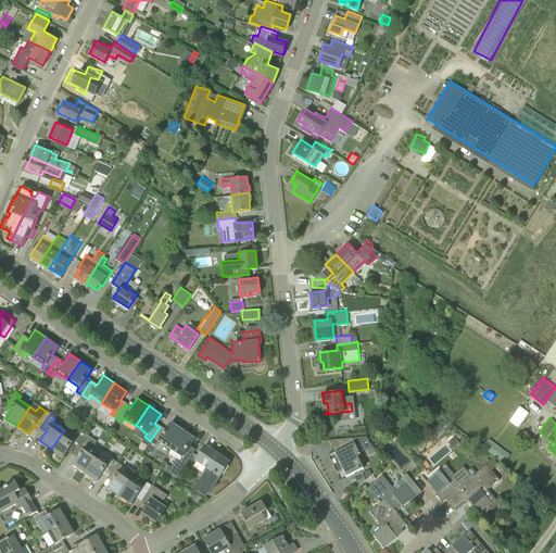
[(169,448),(184,428),(172,420),(165,430),(160,427),(150,441),(156,444),(159,440),(169,448)]
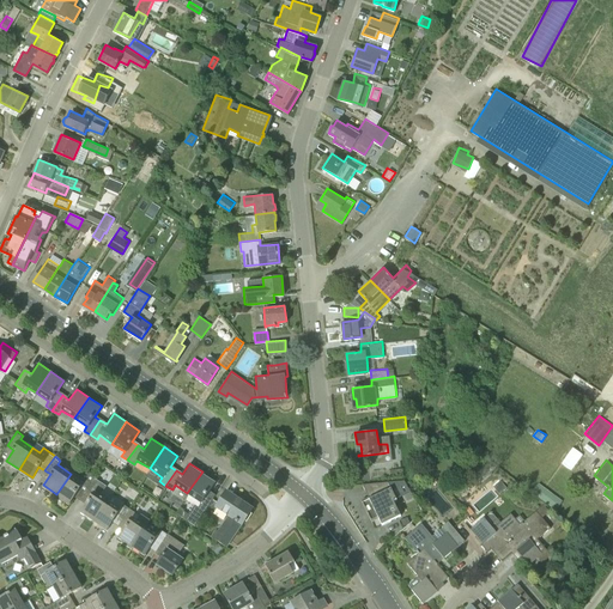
[(91,481),(97,473),(96,472),(92,476),(89,473),(83,482),(71,474),(56,494),(70,503),(77,492),(83,495),(92,481),(91,481)]
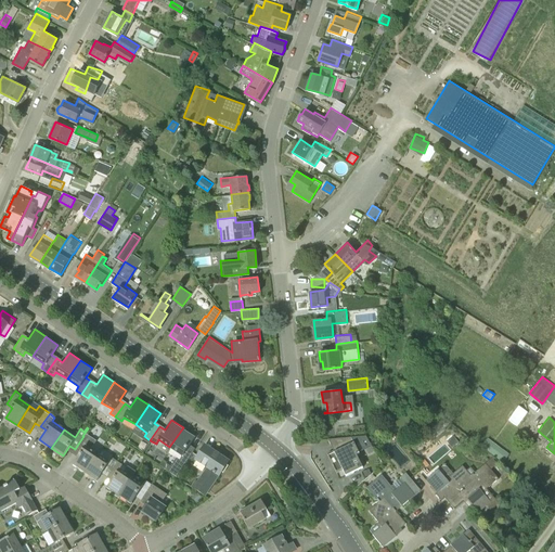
[(182,456),(189,446),(195,436),(183,427),(169,447),(178,452),(182,456)]
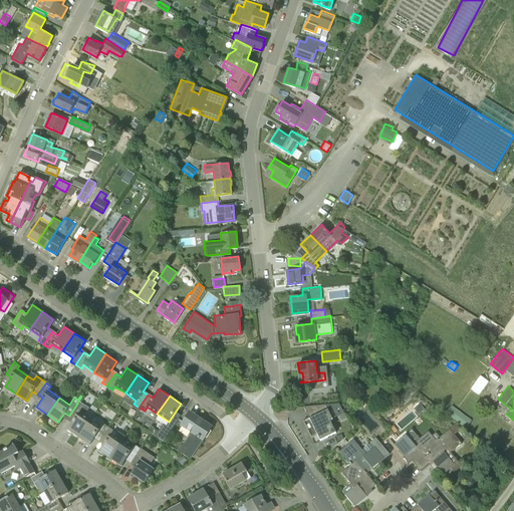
[(79,436),(90,419),(80,411),(82,408),(77,404),(69,416),(74,420),(68,429),(79,436)]
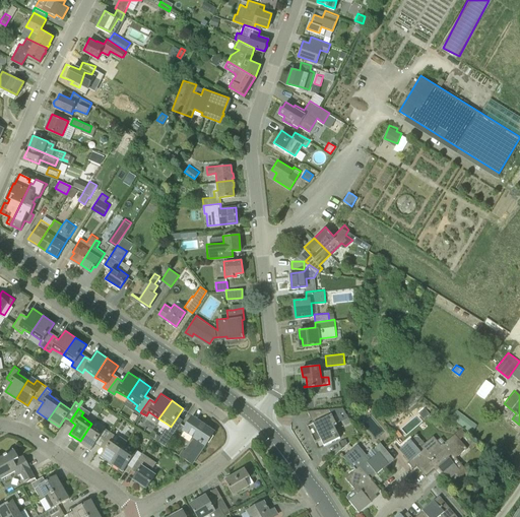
[(476,424),(457,409),(451,416),(471,432),(476,424)]
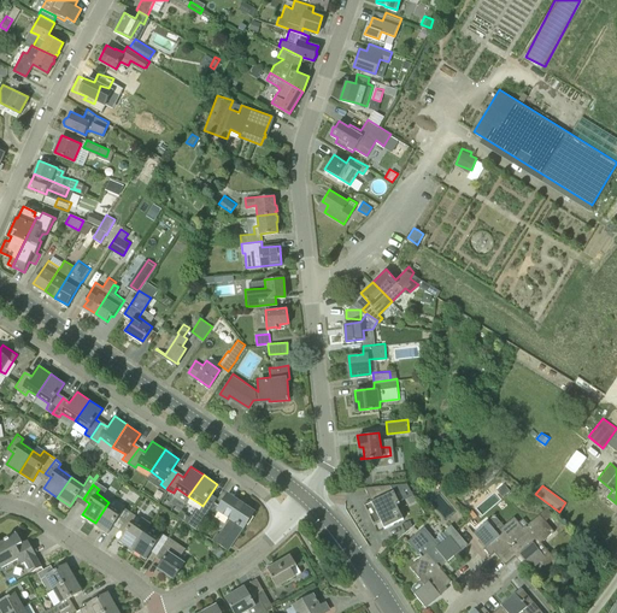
[(210,519),(222,528),(213,540),(228,549),(244,525),(254,510),(228,493),(210,519)]
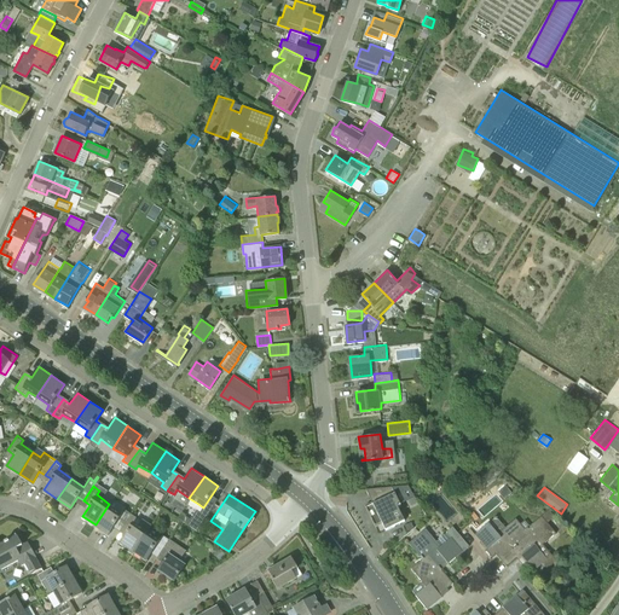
[(397,503),(393,495),(375,504),(386,528),(405,518),(398,502),(397,503)]
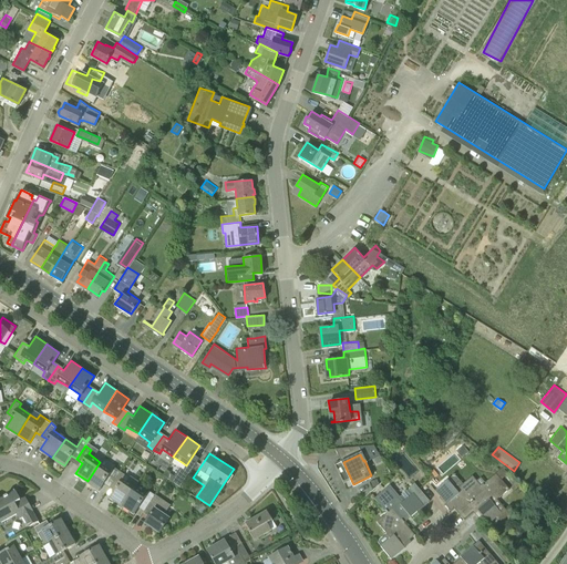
[(188,473),(197,459),(193,455),(186,465),(182,462),(171,479),(181,485),(188,473)]
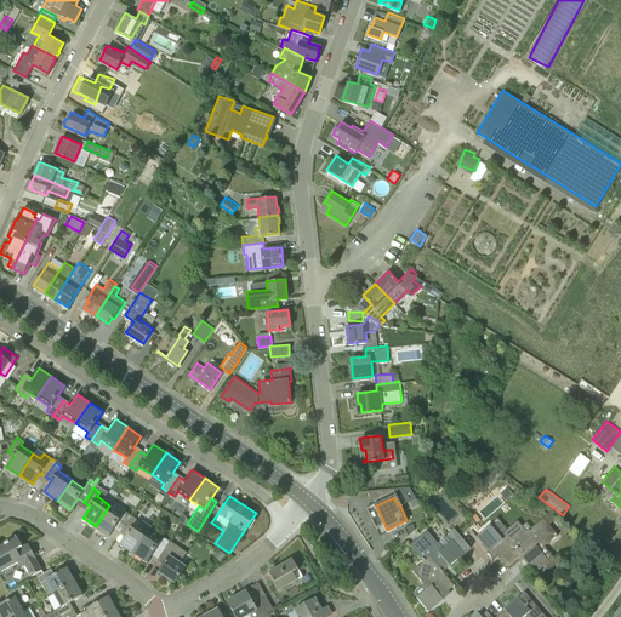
[(123,514),(109,506),(96,526),(108,535),(115,524),(121,527),(131,513),(125,509),(123,514)]
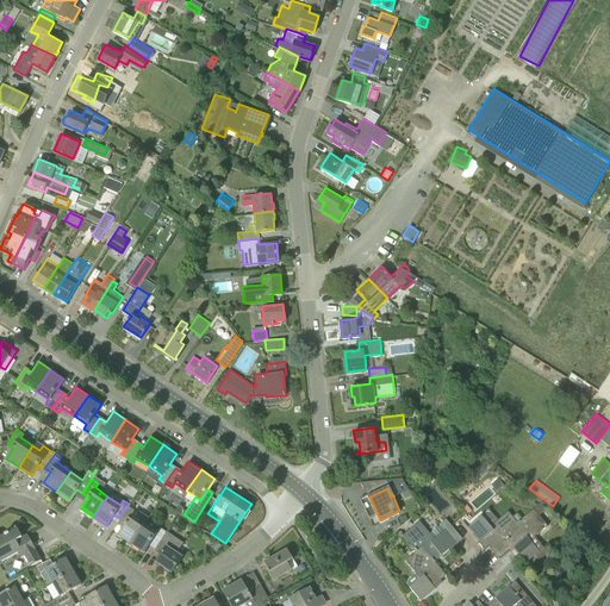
[(131,542),(145,522),(132,513),(136,508),(129,504),(119,518),(124,522),(118,532),(131,542)]
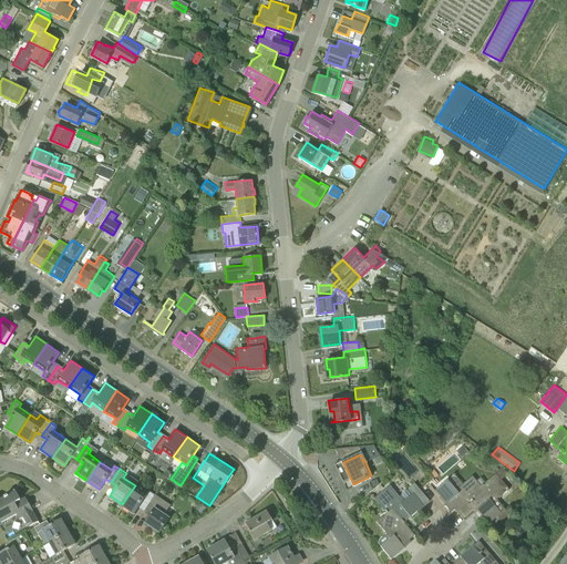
[(509,512),(505,508),(496,498),(508,486),(495,471),(485,481),(481,484),(485,490),(459,512),(465,519),(477,508),(488,521),(497,514),(502,520),(509,512)]
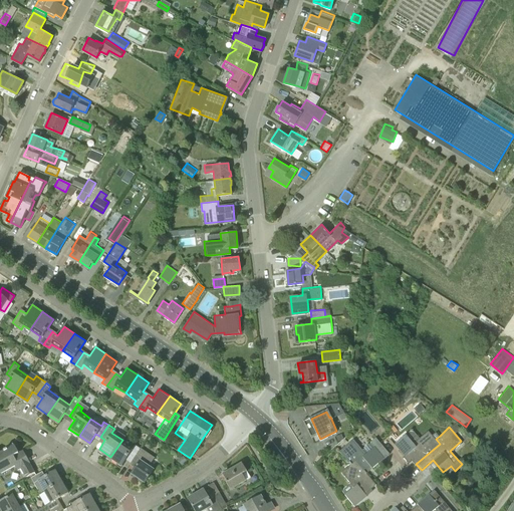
[(420,437),(413,429),(413,428),(411,428),(411,429),(395,442),(405,455),(407,453),(416,464),(440,444),(436,439),(440,436),(436,431),(432,434),(428,429),(420,437)]
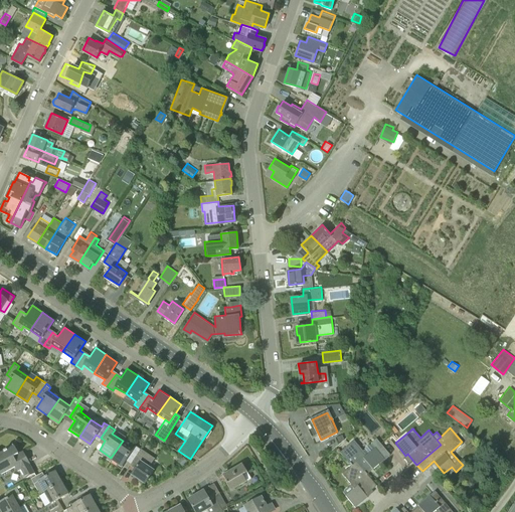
[(380,442),(376,437),(362,449),(354,439),(343,449),(339,444),(336,446),(351,464),(352,465),(357,461),(365,470),(371,465),(373,468),(390,453),(388,451),(393,447),(386,438),(380,442)]
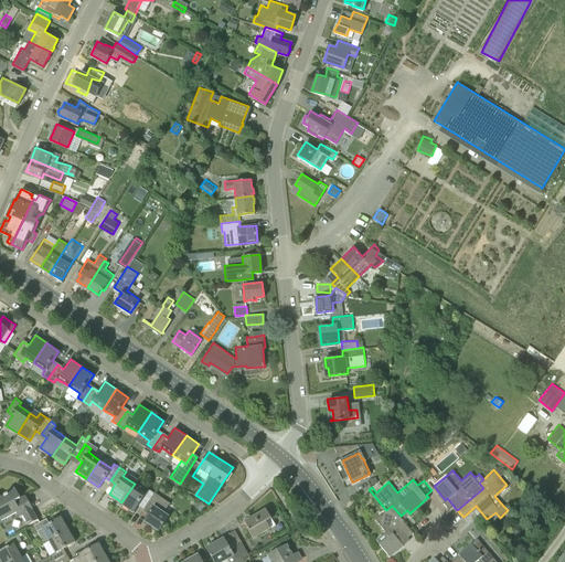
[(146,491),(135,484),(121,502),(132,510),(140,500),(146,505),(155,491),(149,487),(146,491)]
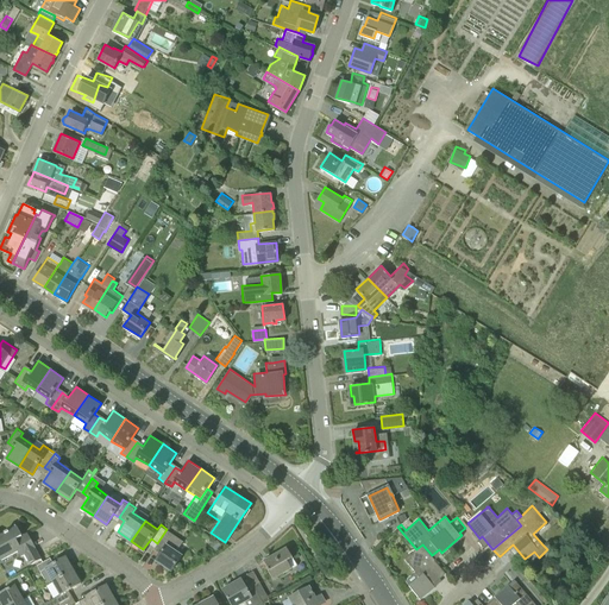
[(22,535),(16,523),(14,523),(16,525),(0,533),(0,558),(17,549),(20,554),(24,553),(30,562),(41,558),(26,533),(22,535)]
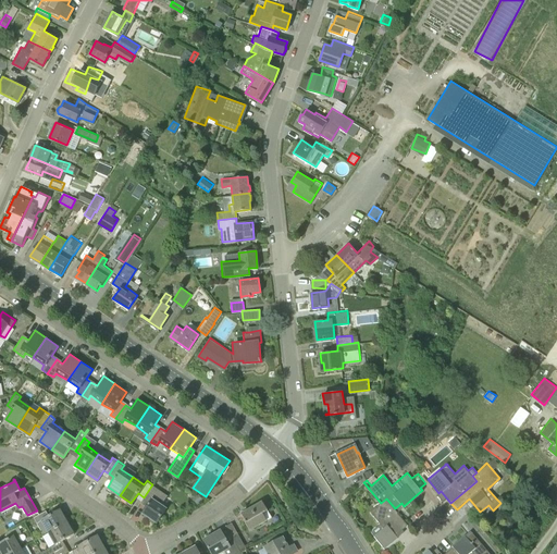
[(168,494),(152,483),(152,484),(144,497),(140,501),(147,505),(143,512),(157,521),(165,507),(161,504),(168,494)]
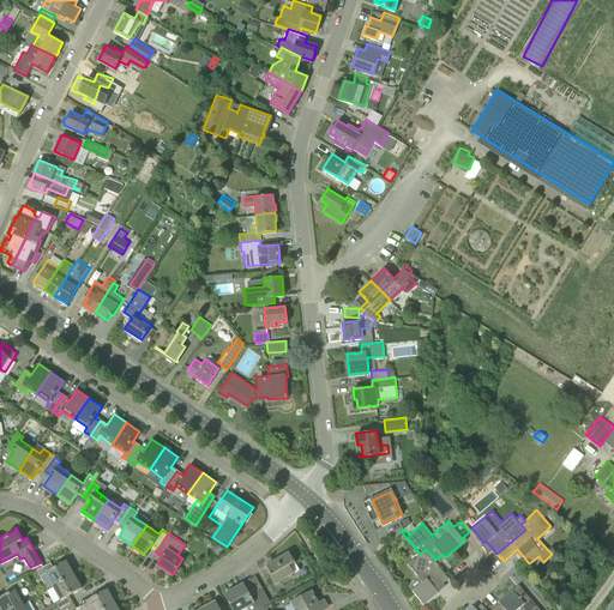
[(435,560),(426,549),(420,554),(419,553),(408,562),(422,580),(413,589),(423,603),(438,590),(437,587),(450,577),(435,560)]
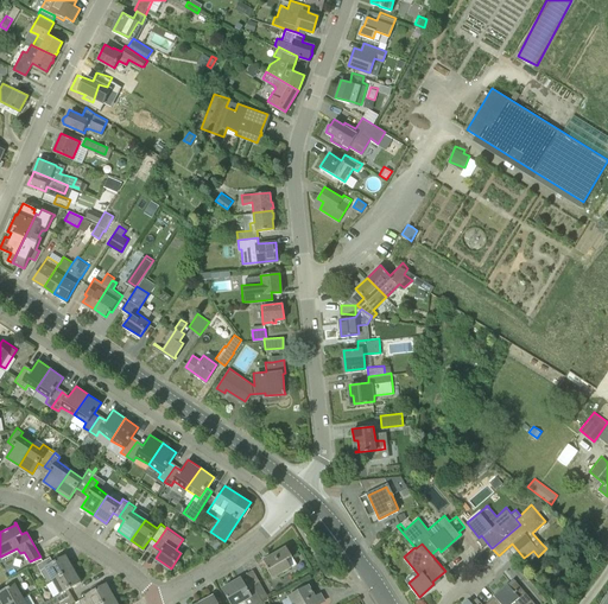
[(272,576),(291,566),(286,559),(292,555),(286,546),(263,559),(267,567),(272,576)]
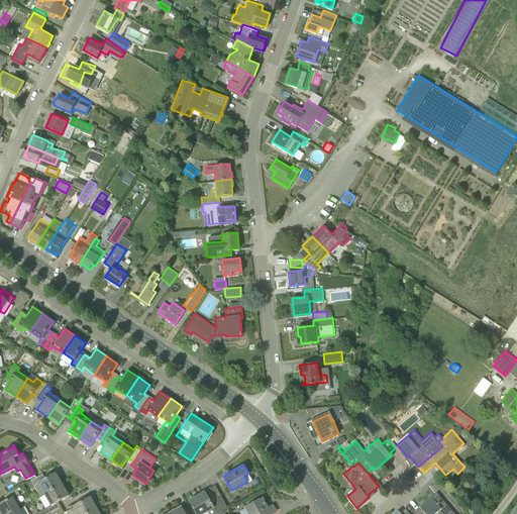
[(43,493),(63,482),(57,472),(45,478),(37,482),(43,493)]
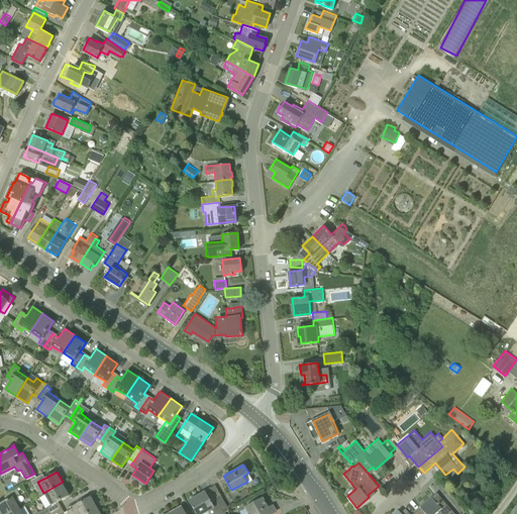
[(33,485),(37,482),(45,478),(42,473),(30,480),(33,485)]
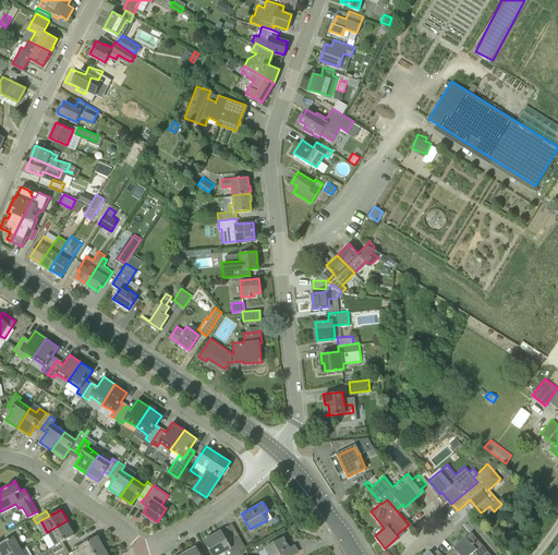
[(53,552),(65,545),(62,540),(74,533),(68,520),(47,532),(55,544),(50,546),(53,552)]
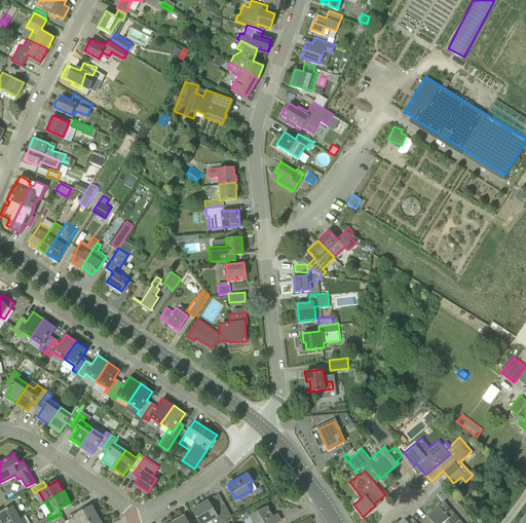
[(0,517),(3,522),(7,522),(21,516),(16,509),(20,501),(16,495),(6,501),(9,507),(0,512),(0,517)]
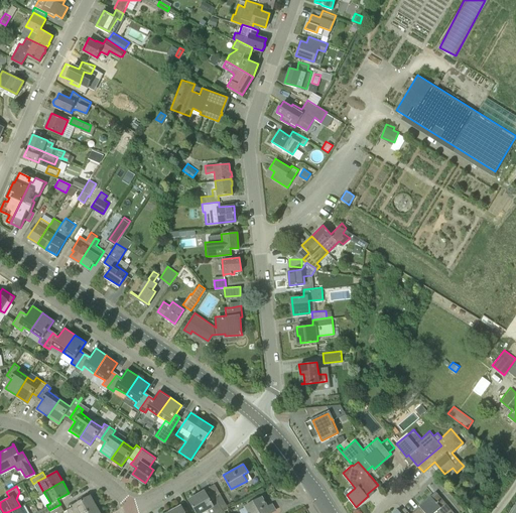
[(221,512),(224,512),(224,510),(217,498),(212,501),(205,489),(189,499),(194,507),(195,507),(197,512),(221,512)]
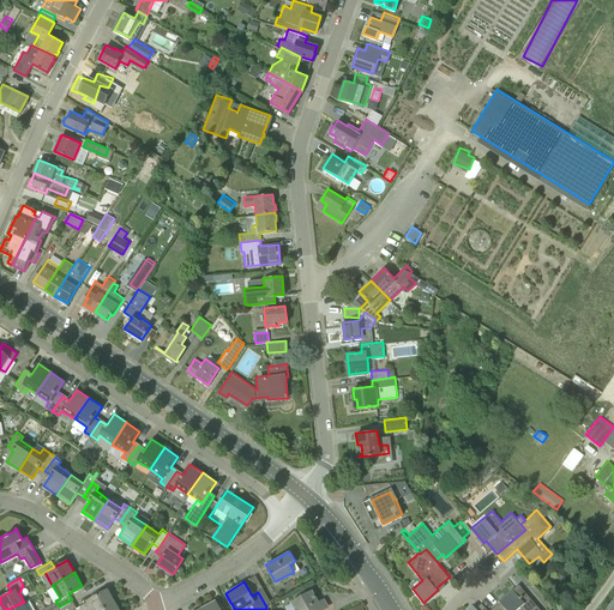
[(258,592),(266,607),(272,603),(263,585),(256,589),(258,592)]
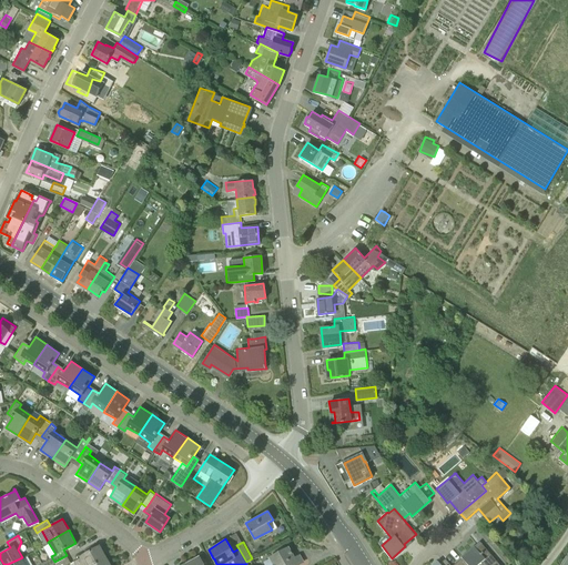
[(500,564),(482,542),(476,547),(474,544),(460,555),(462,556),(457,561),(459,564),(476,564),(479,563),(480,564),(500,564)]
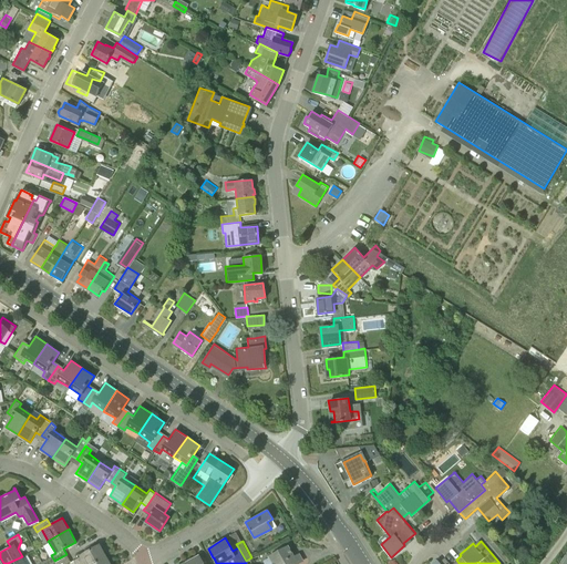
[(75,563),(92,563),(106,556),(100,544),(73,559),(75,563)]
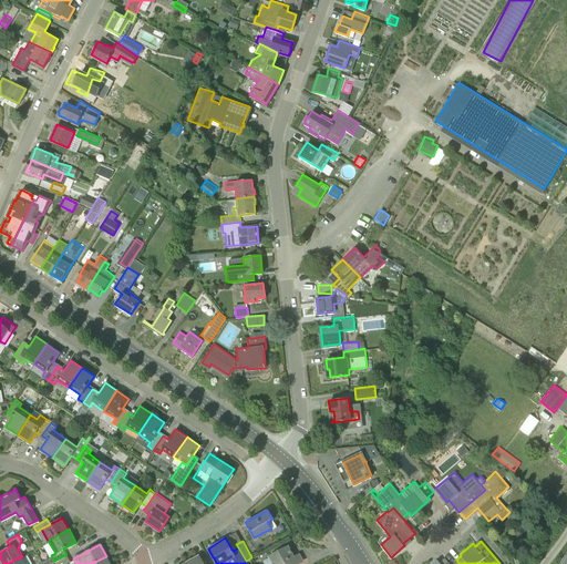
[(294,556),(288,545),(268,556),(271,563),(294,563),(299,562),(295,555),(294,556)]
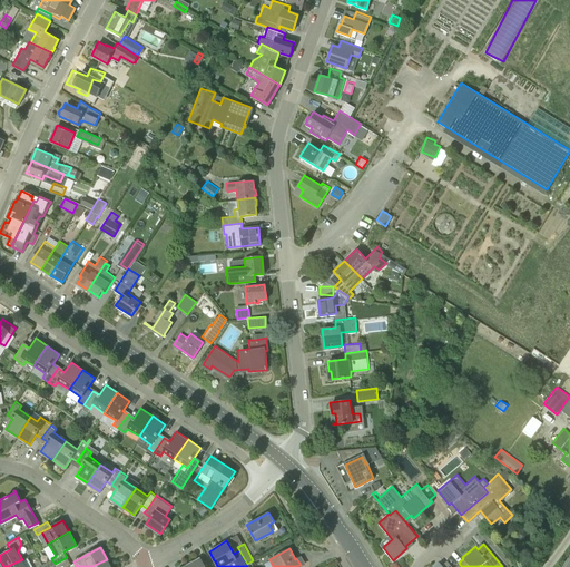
[(36,566),(31,566),(26,557),(22,559),(8,566),(39,566),(38,566),(36,566)]
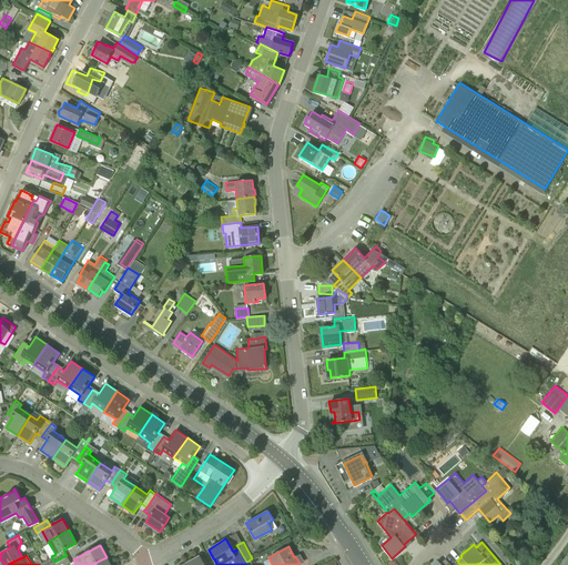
[(51,564),(61,564),(70,561),(67,555),(54,562),(51,564)]
